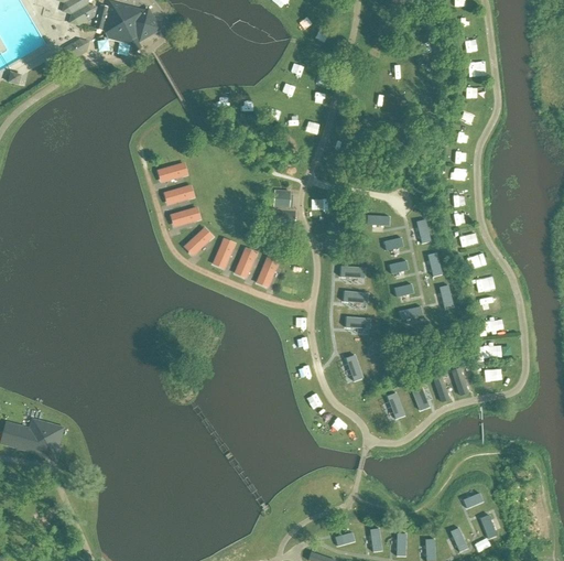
[(60,0),(64,1),(62,10),(71,12),(68,21),(79,24),(95,14),(97,7),(87,3),(88,0),(60,0)]
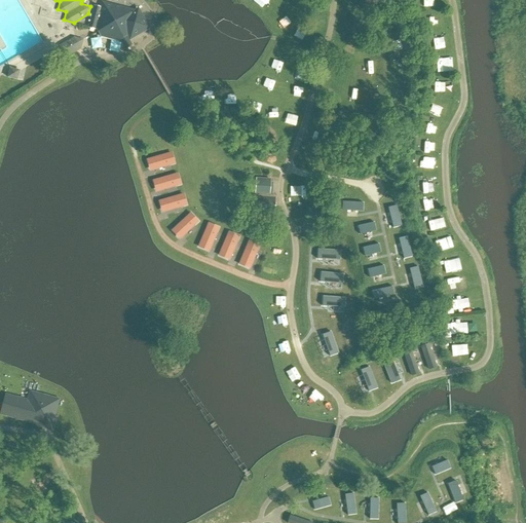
[(138,7),(130,10),(129,7),(106,2),(100,5),(92,4),(86,26),(96,28),(99,34),(117,39),(126,34),(128,40),(150,28),(138,7)]
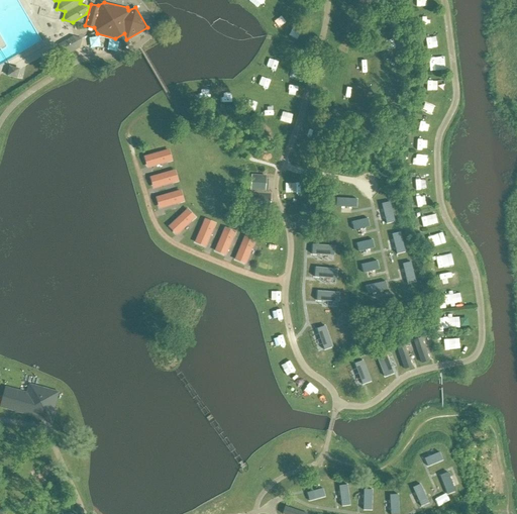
[(63,53),(77,45),(79,37),(71,35),(57,43),(55,52),(63,53)]
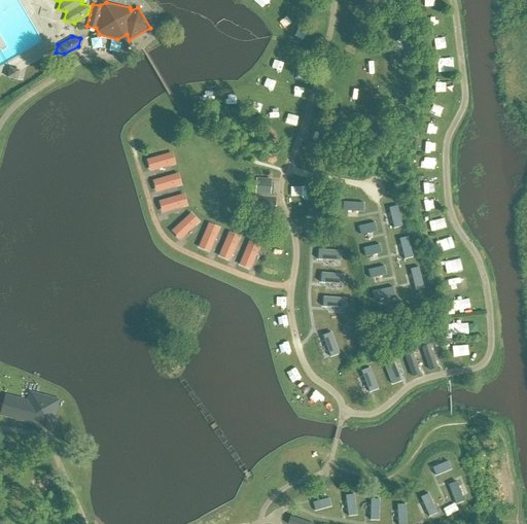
[(19,78),(21,69),(9,67),(7,76),(19,78)]
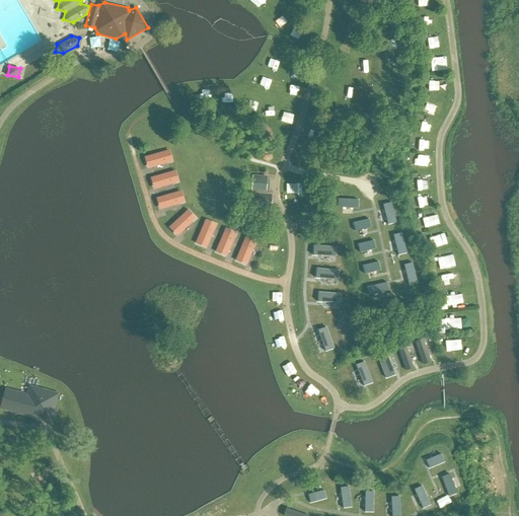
[(144,155),(148,166),(172,159),(169,148),(144,155)]
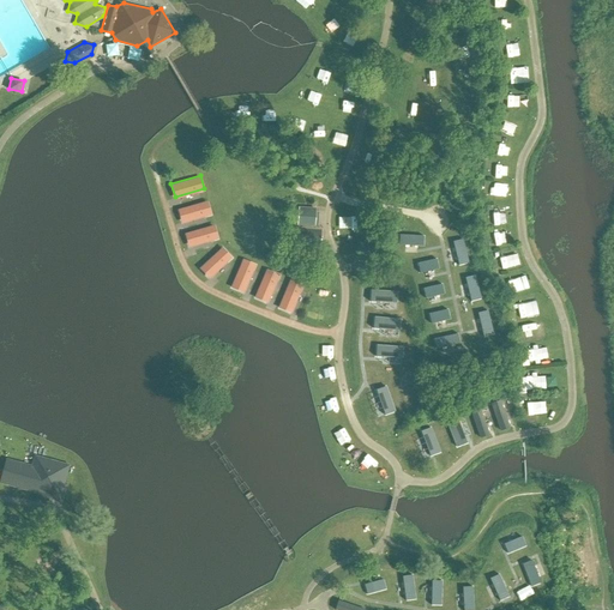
[(178,207),(182,222),(211,212),(208,199),(178,207)]
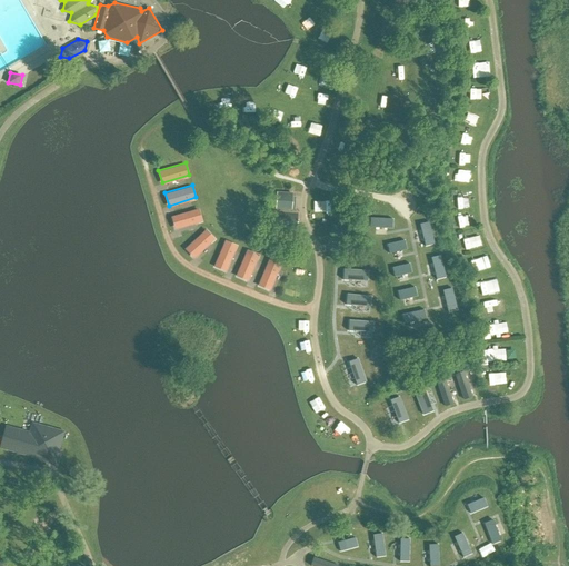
[(275,226),(296,228),(297,209),(291,209),(292,191),(277,190),(275,226)]
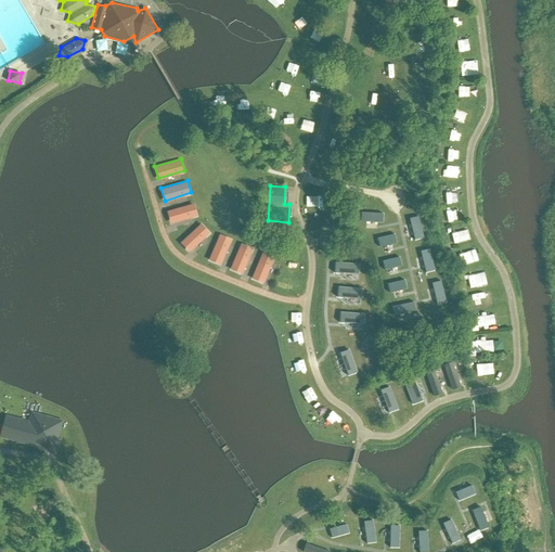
[(167,209),(171,222),(197,215),(194,202),(167,209)]
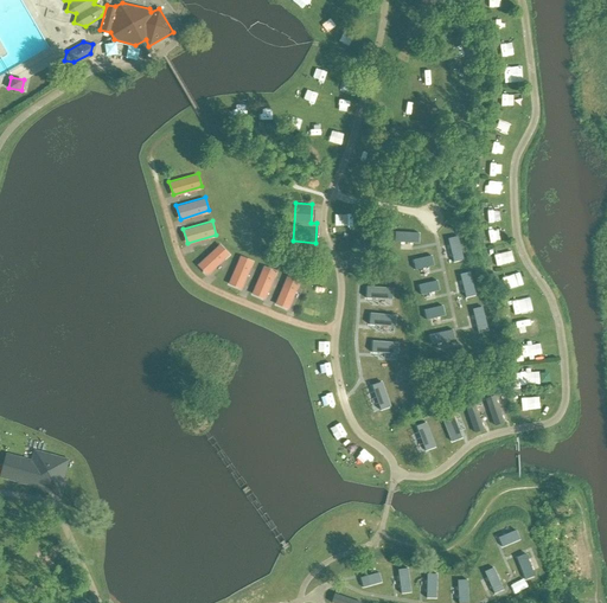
[(395,231),(395,242),(401,242),(409,242),(413,243),(419,243),(419,233),(395,231)]
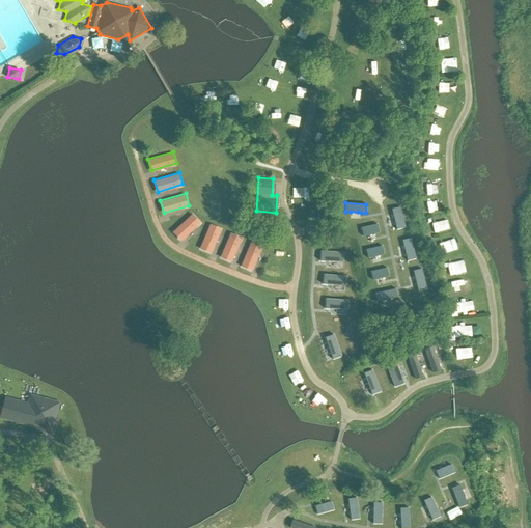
[(400,205),(392,207),(393,213),(395,221),(395,223),(397,227),(406,225),(400,205)]
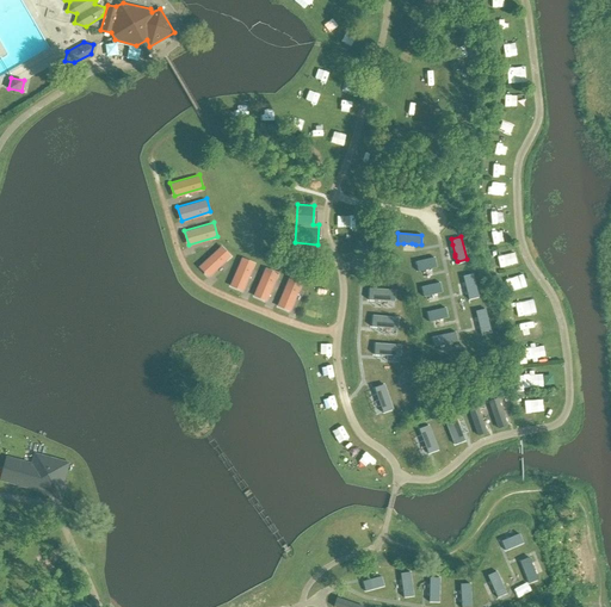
[(199,265),(209,274),(230,254),(221,243),(199,265)]
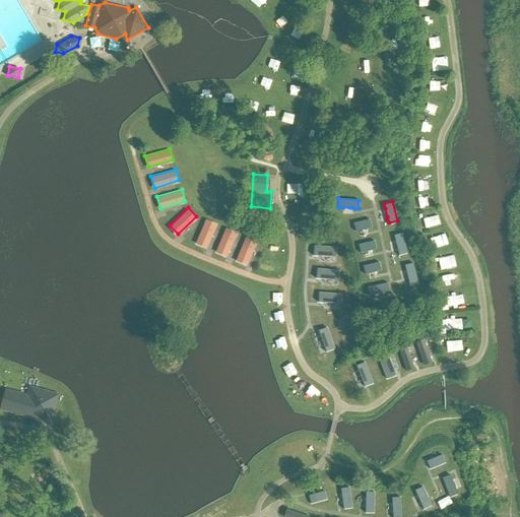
[(195,242),(206,246),(216,222),(205,217),(195,242)]
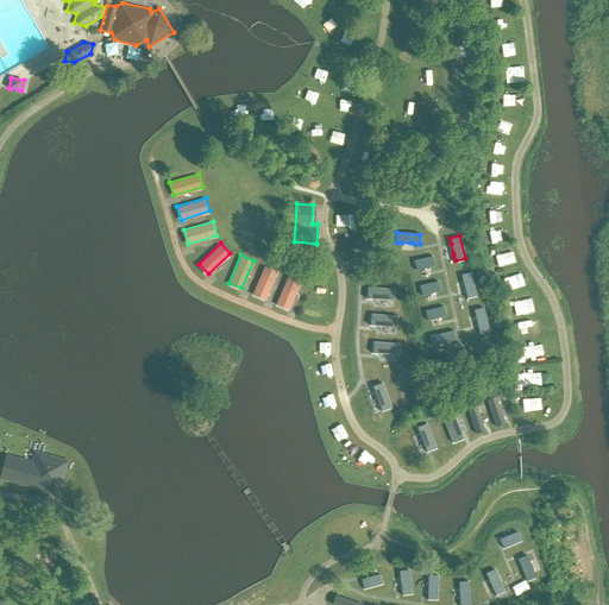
[(433,256),(414,259),(416,270),(421,269),(428,266),(429,266),(435,265),(433,256)]
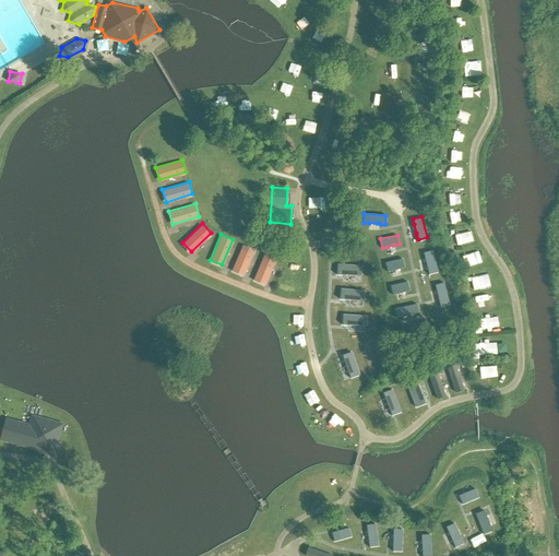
[(232,269),(244,274),(254,248),(242,243),(232,269)]
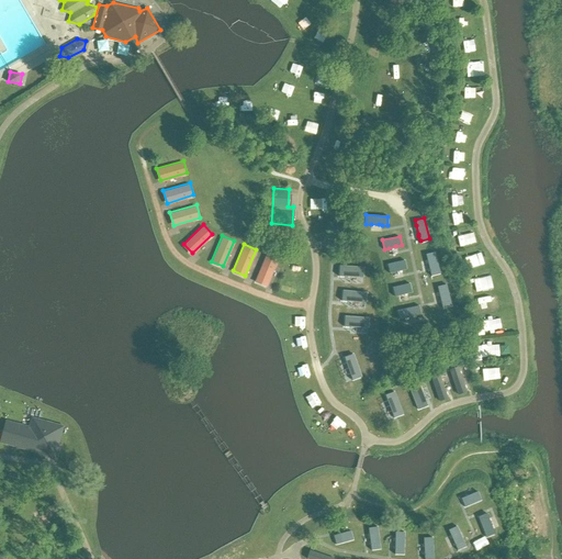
[(434,250),(425,253),(427,259),(429,268),(429,269),(430,275),(439,272),(434,250)]
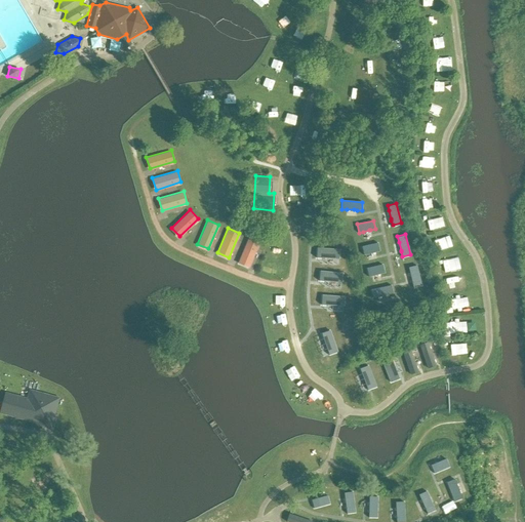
[(239,261),(250,266),(259,242),(248,237),(239,261)]
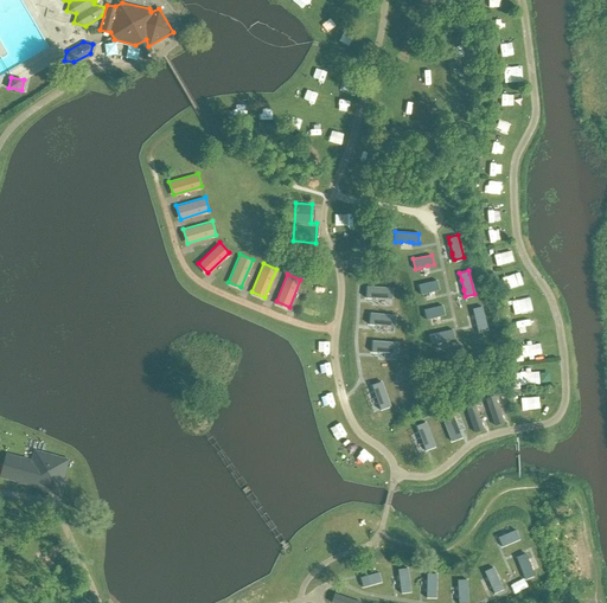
[(436,280),(419,284),(421,294),(425,293),(433,292),(434,292),(439,290),(436,280)]
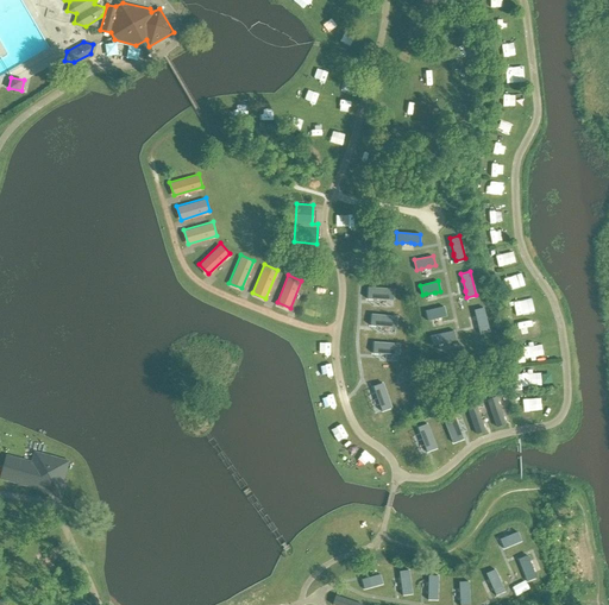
[(368,287),(366,297),(393,300),(394,288),(368,287)]
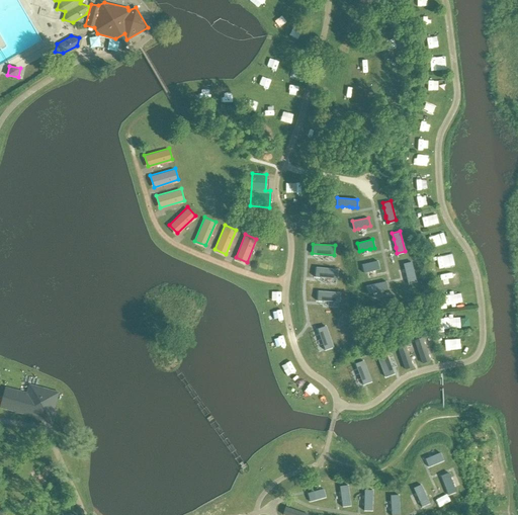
[(377,260),(362,264),(364,272),(367,272),(373,270),(375,270),(379,269),(377,260)]
